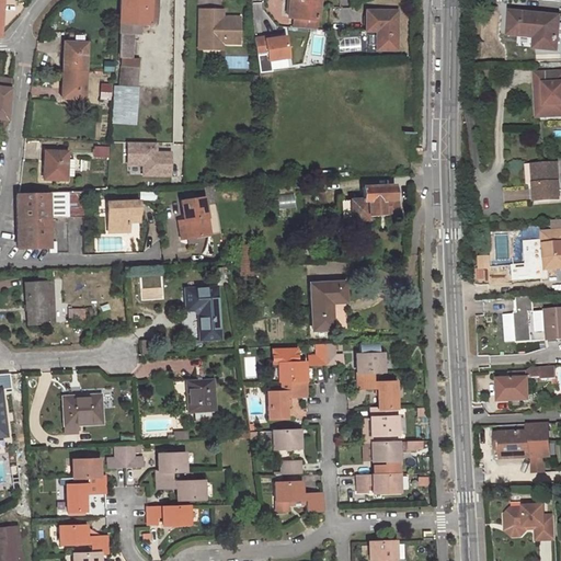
[(138,24),(158,25),(158,0),(121,0),(119,23),(121,23),(119,58),(121,58),(118,87),(137,88),(139,59),(132,58),(133,33),(134,23),(138,24)]
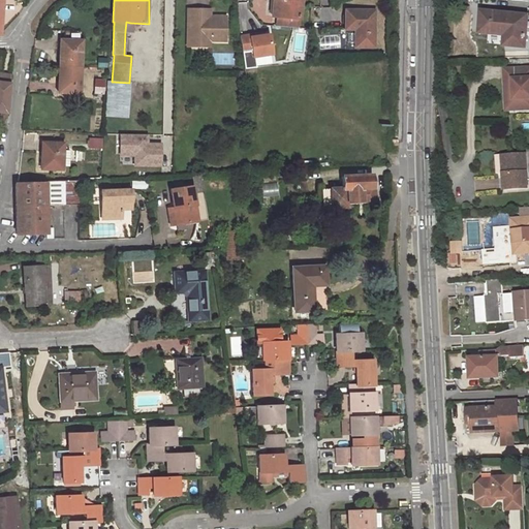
[(301,0),(273,0),(272,16),(277,17),(300,19),(301,0)]
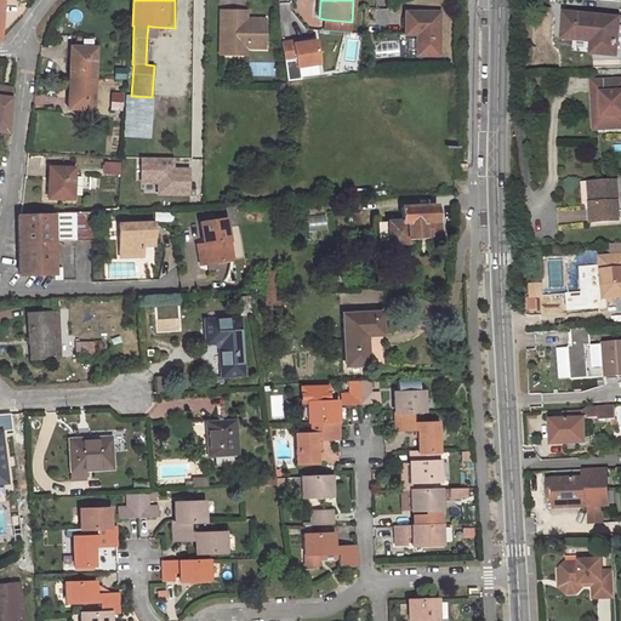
[(232,46),(246,46),(266,47),(267,20),(248,18),(246,18),(246,23),(241,23),(243,11),(221,10),(220,53),(232,53),(232,46)]
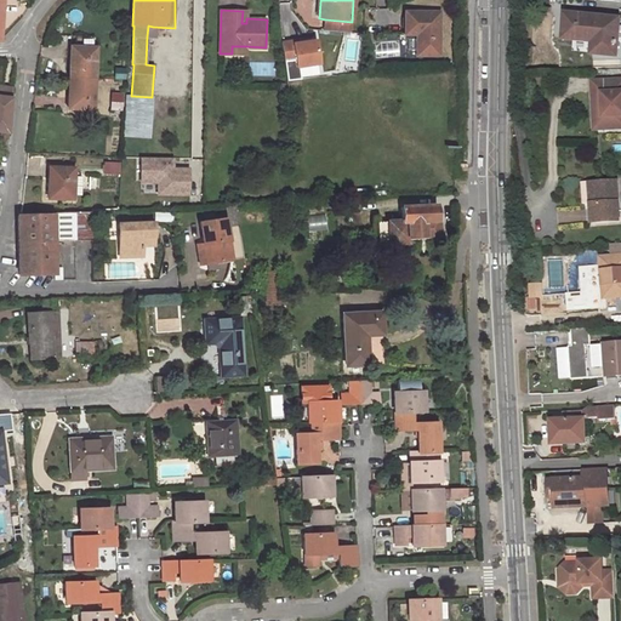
[(416,34),(415,56),(438,56),(439,13),(404,12),(404,34),(416,34)]
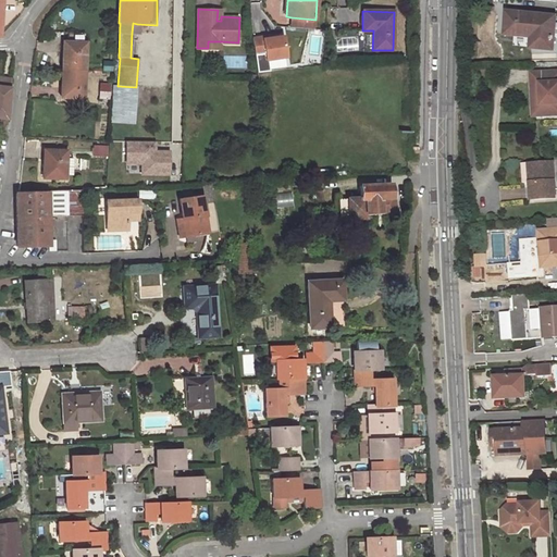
[(507,12),(505,34),(531,36),(534,36),(534,47),(553,48),(553,37),(551,37),(552,16),(507,12)]
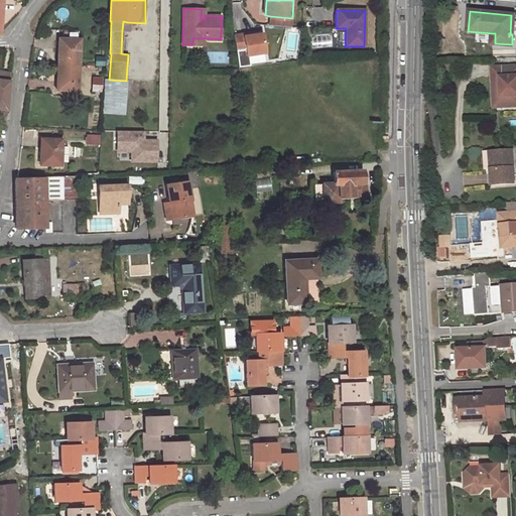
[(292,18),(270,16),(270,23),(291,24),(292,18)]
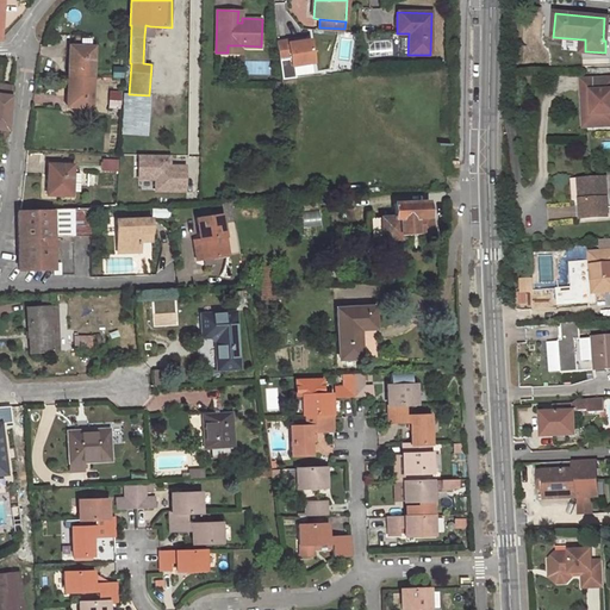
[(287,39),(277,42),(279,60),(290,58),(291,66),(305,63),(302,41),(297,42),(287,43),(287,39)]
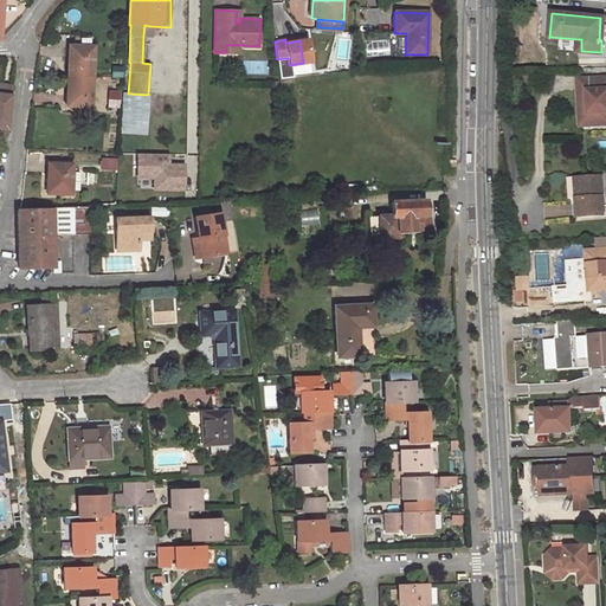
[(91,107),(94,46),(70,46),(66,105),(91,107)]
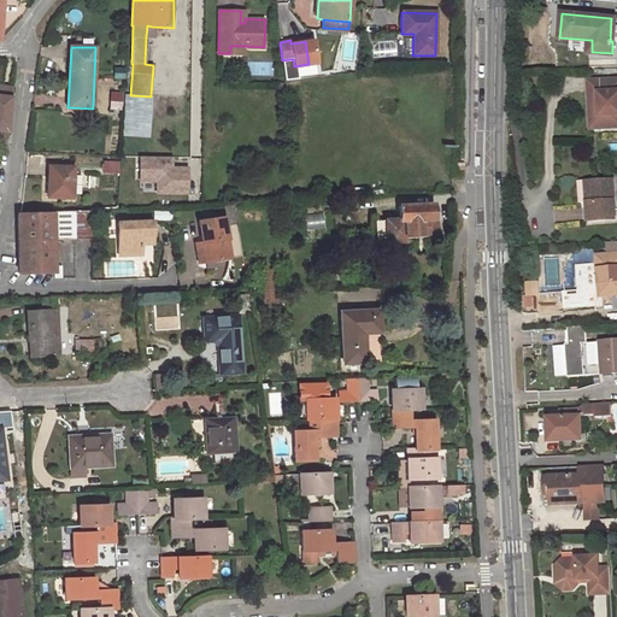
[(123,62),(113,60),(113,77),(122,78),(123,62)]
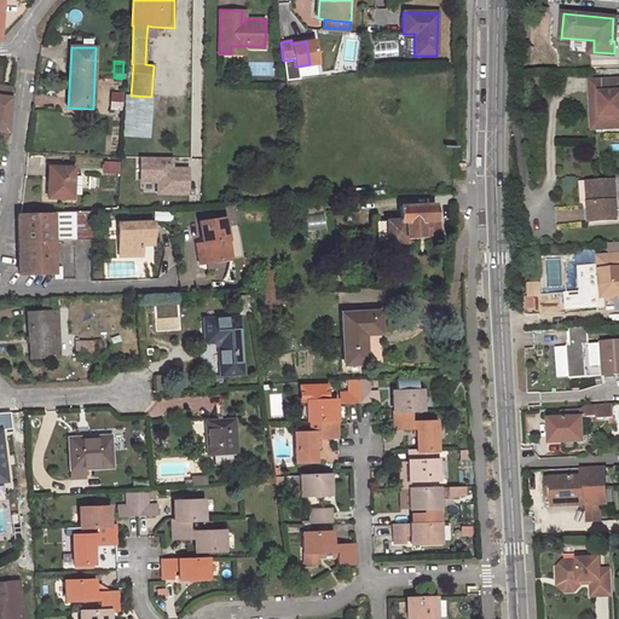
[(603,93),(605,115),(594,116),(594,128),(618,126),(618,77),(591,80),(593,94),(603,93)]
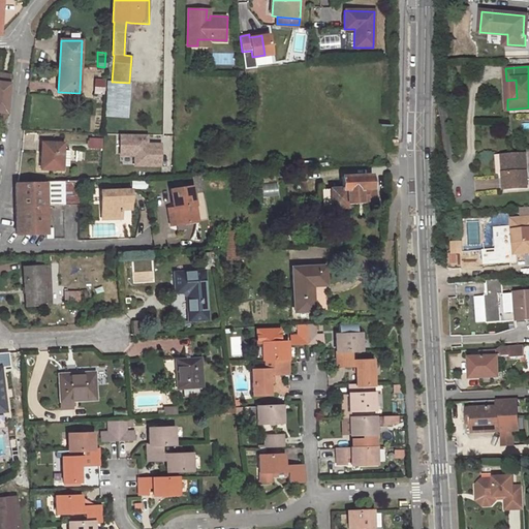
[(10,71),(0,69),(0,124),(5,125),(10,71)]
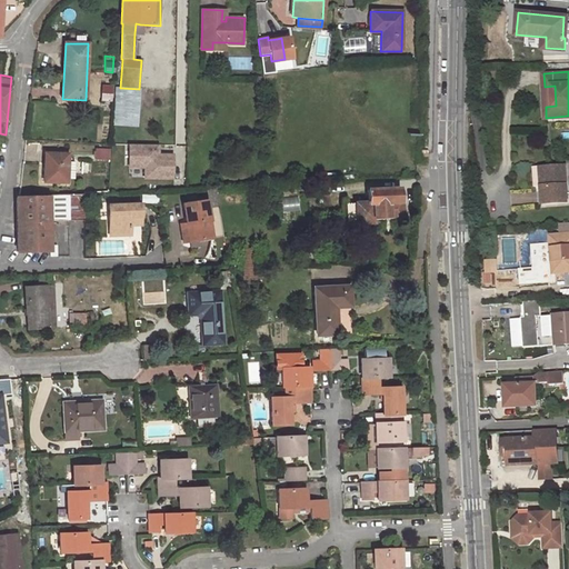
[(556,106),(555,86),(545,87),(546,107),(556,106)]
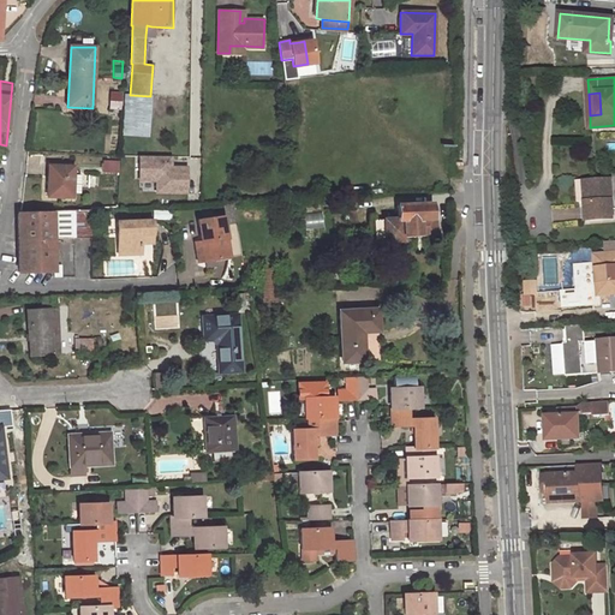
[(120,109),(120,95),(111,95),(111,108),(120,109)]
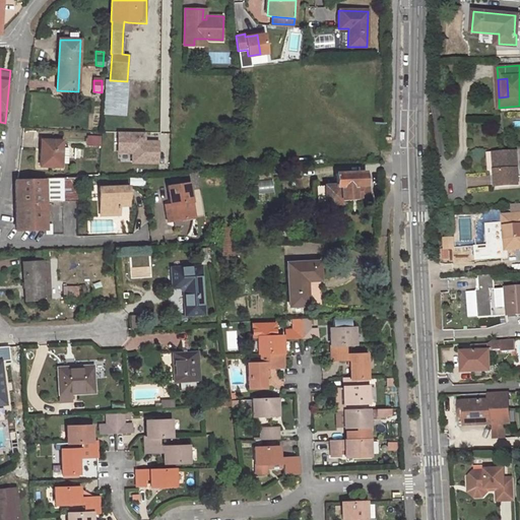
[(144,132),(118,132),(118,152),(133,152),(133,163),(157,163),(157,142),(144,141),(144,132)]
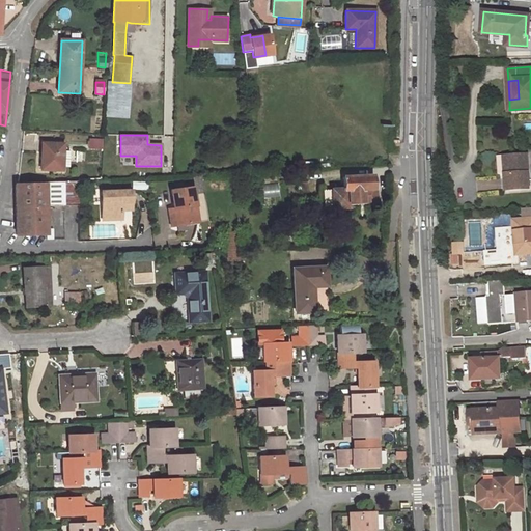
[(100,140),(89,139),(89,148),(99,148),(100,140)]
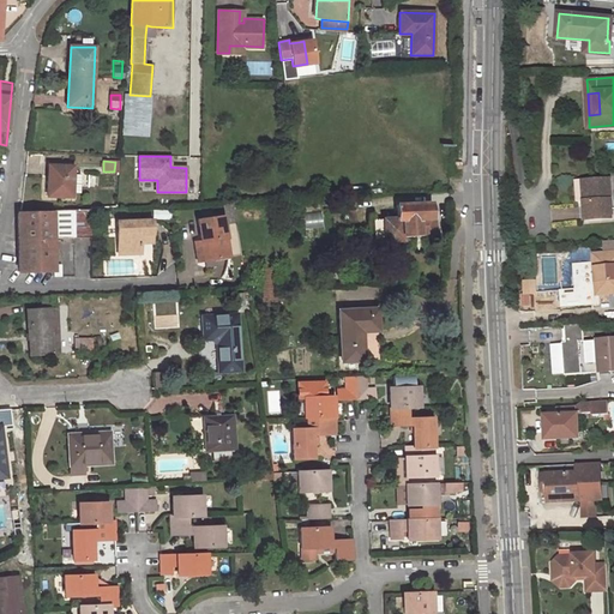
[(48,166),(47,196),(72,197),(72,194),(79,194),(79,175),(73,175),(73,167),(48,166)]
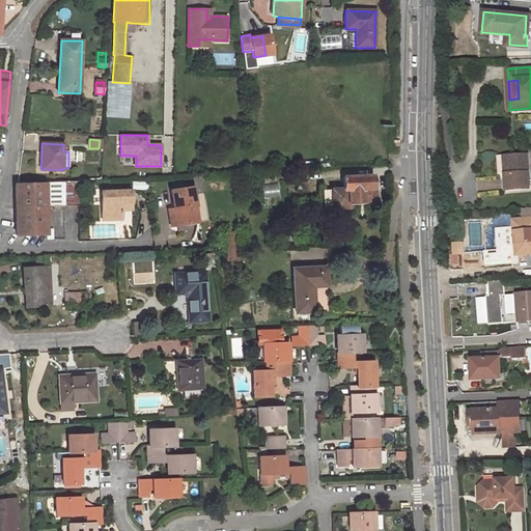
[(500,173),(505,173),(506,190),(530,189),(528,154),(500,156),(500,173)]
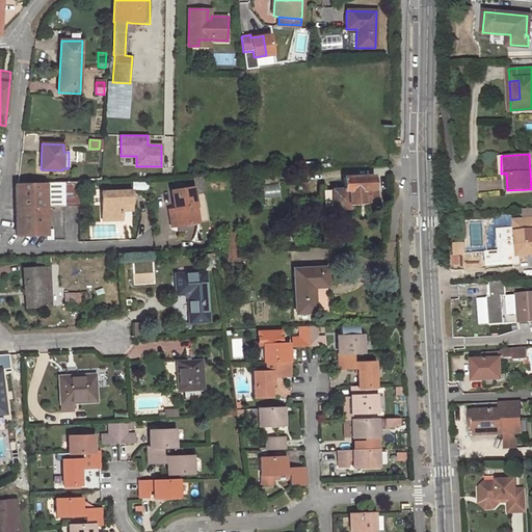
[(194,176),(196,193),(205,191),(203,175),(194,176)]
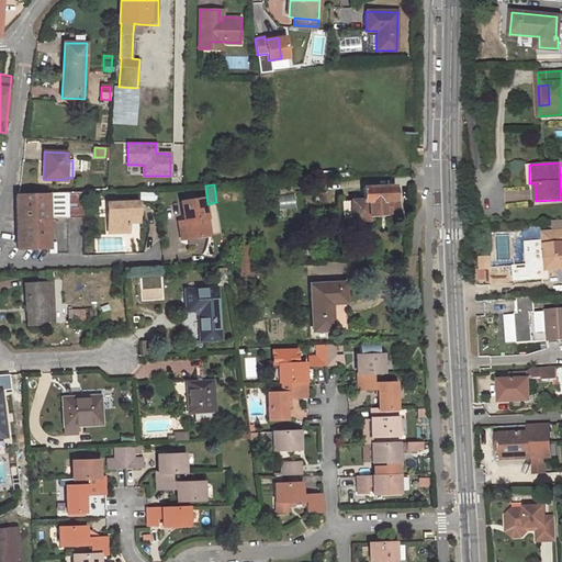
[(394,200),(394,187),(362,188),(363,200),(341,201),(341,221),(364,220),(363,215),(394,213),(394,200)]
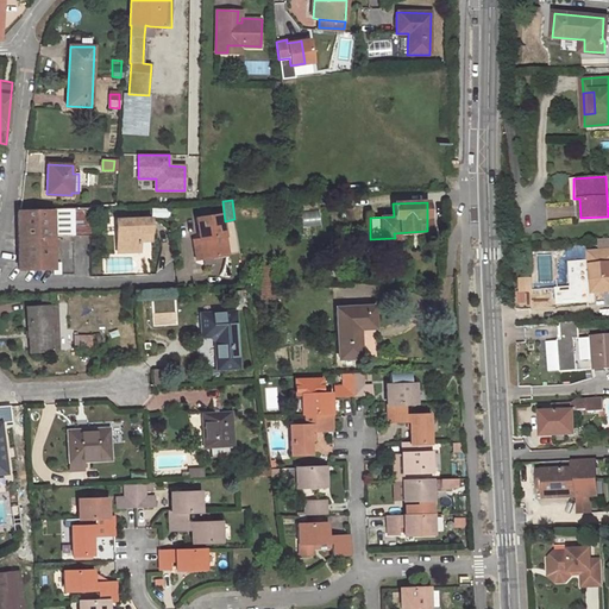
[(52,262),(52,237),(90,236),(89,207),(52,208),(52,211),(18,212),(18,270),(54,269),(52,262)]
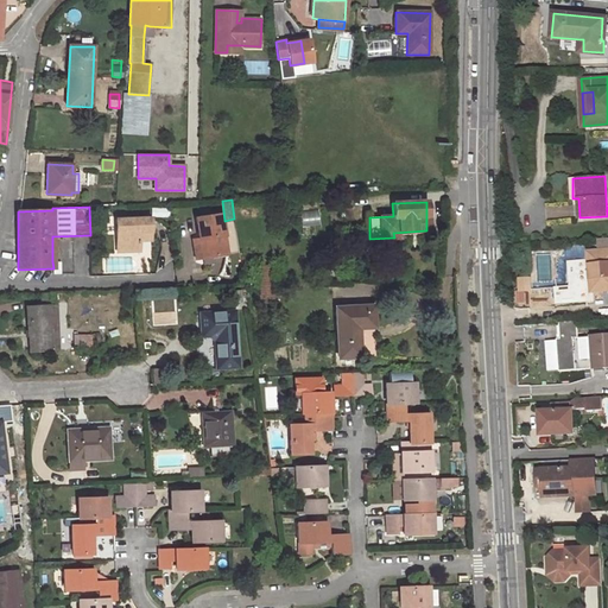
[(226,254),(220,216),(196,220),(200,241),(202,258),(203,266),(213,264),(215,257),(226,254)]
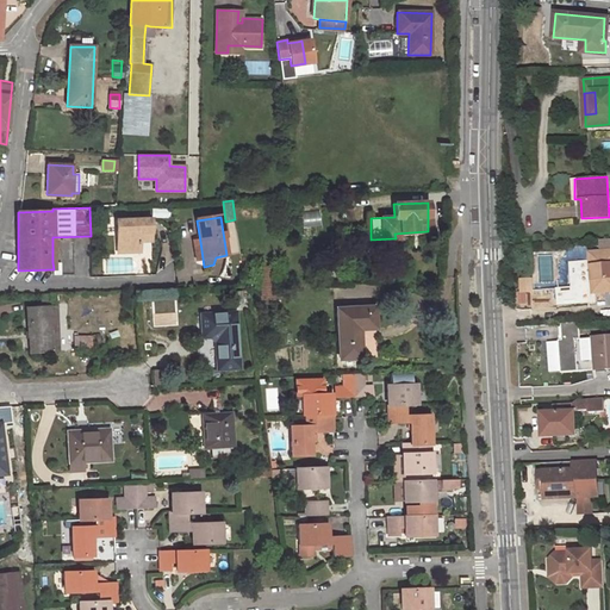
[(151,218),(116,221),(117,253),(139,251),(139,241),(138,232),(151,232),(151,218)]
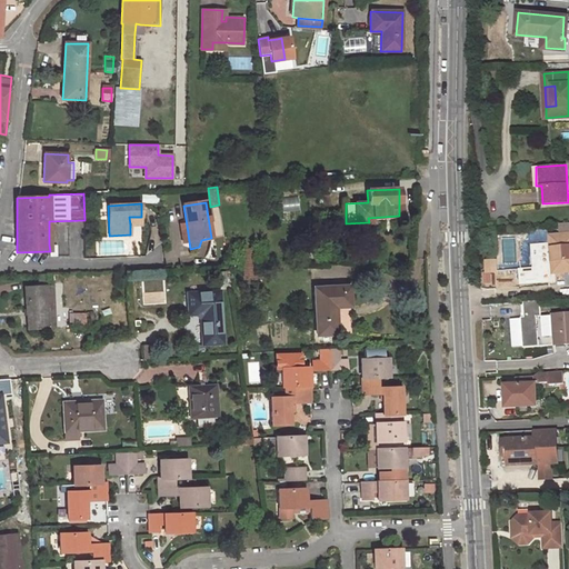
[(568,233),(549,236),(551,256),(555,256),(556,272),(568,271),(568,233)]
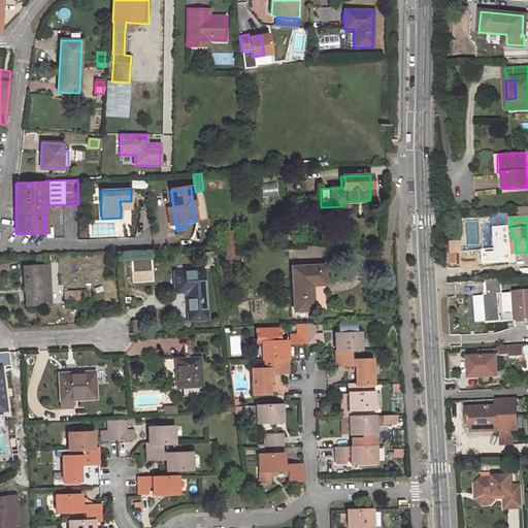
[(236,231),(224,232),(225,248),(237,246),(236,231)]
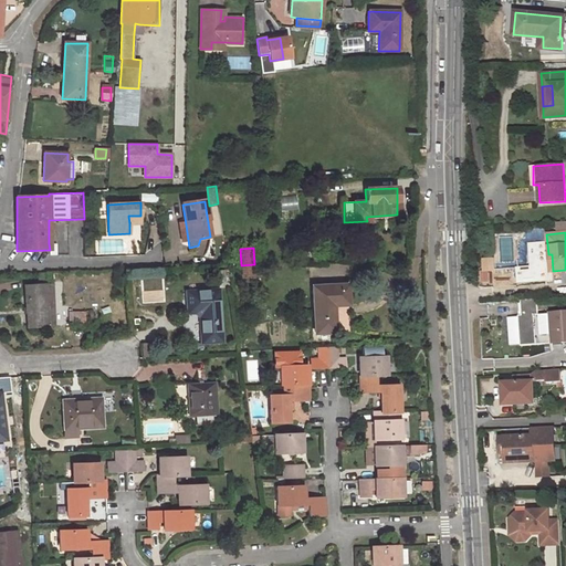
[(241,282),(255,281),(254,264),(241,265),(241,282)]
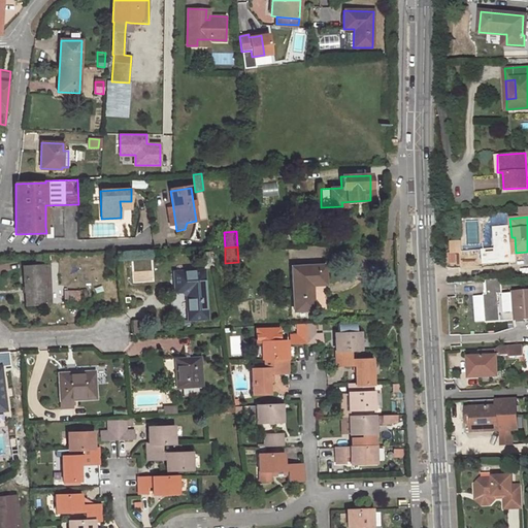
[(25,259),(26,267),(42,266),(42,269),(48,269),(47,258),(25,259)]
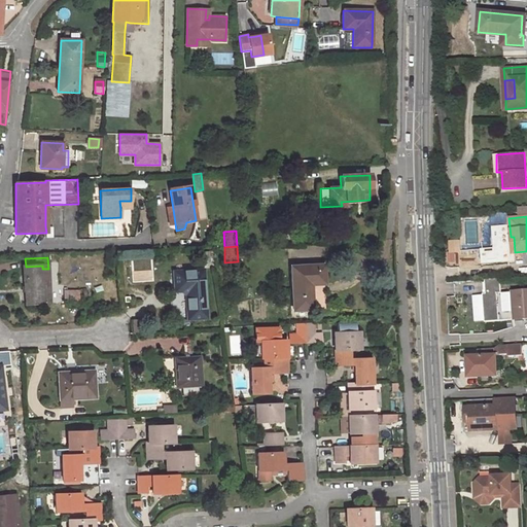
[(26,267),(24,267),(26,305),(49,304),(49,296),(43,297),(42,269),(42,266),(26,267)]
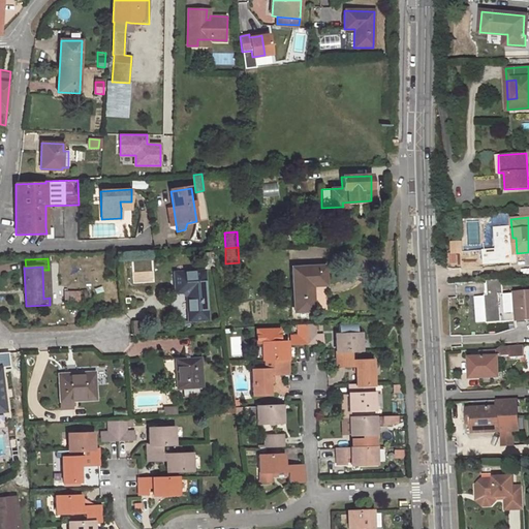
[(294,311),(327,310),(324,267),(292,269),(294,311)]
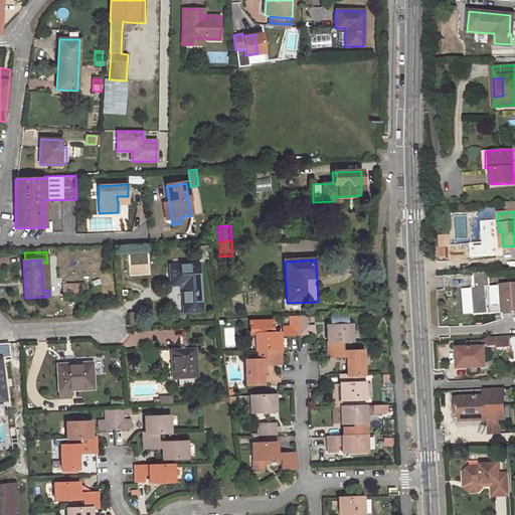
[(198,264),(169,266),(170,285),(175,285),(178,285),(180,286),(182,289),(182,291),(183,311),(201,310),(198,264)]
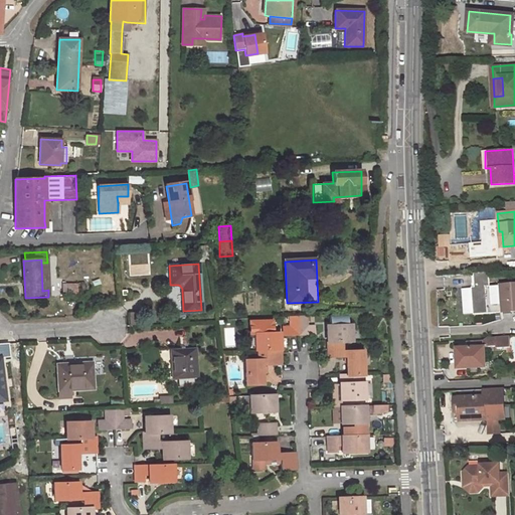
[(462,288),(464,314),(488,313),(486,273),(472,274),(473,288),(462,288)]
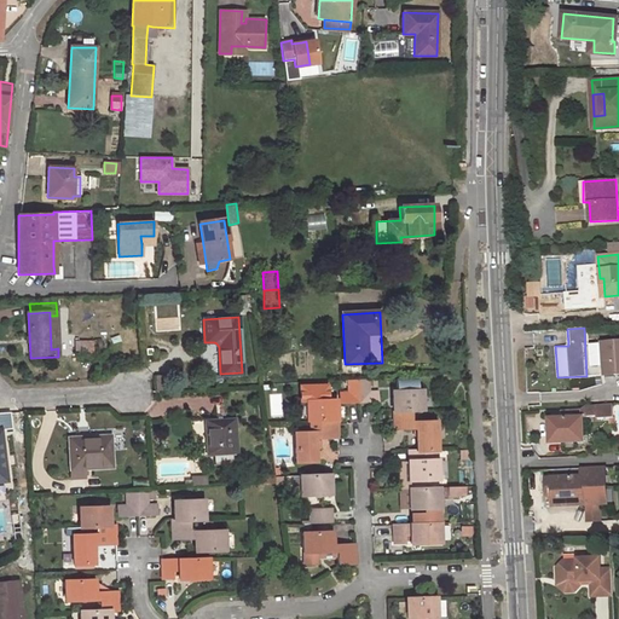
[(93,341),(75,342),(75,356),(93,354),(93,341)]
